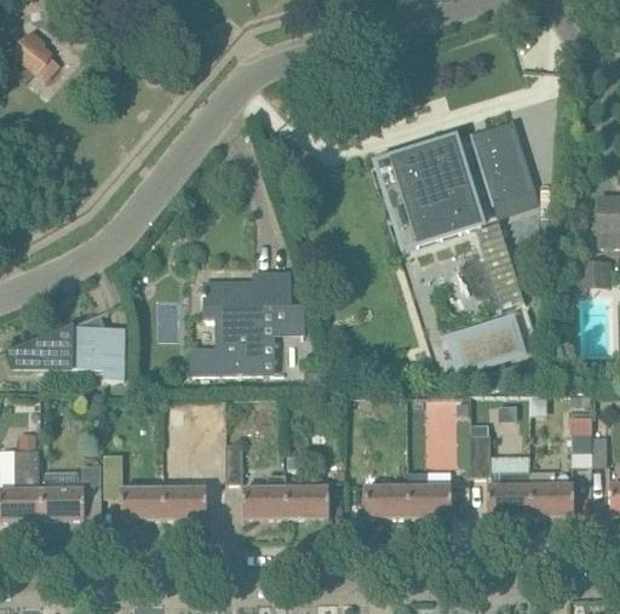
[(28,29),(9,49),(44,81),(62,62),(28,29)]
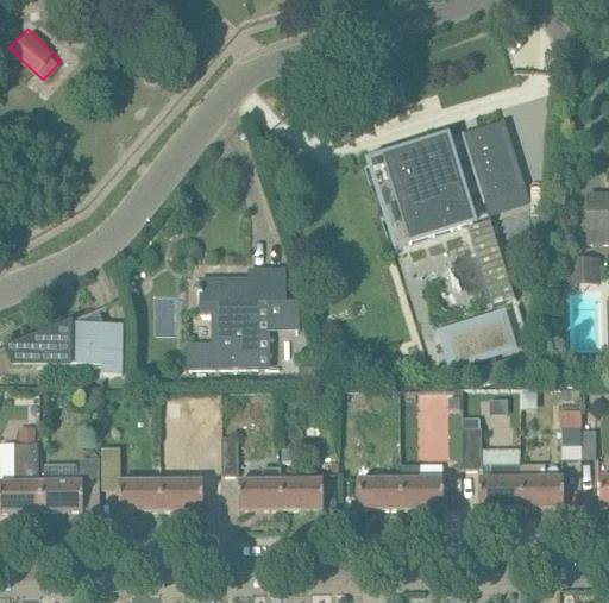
[(446,138),(383,157),(409,240),(472,221),(450,149),(466,144),(483,199),(525,187),(504,120),(463,132),(465,137),(447,142),(446,138)]
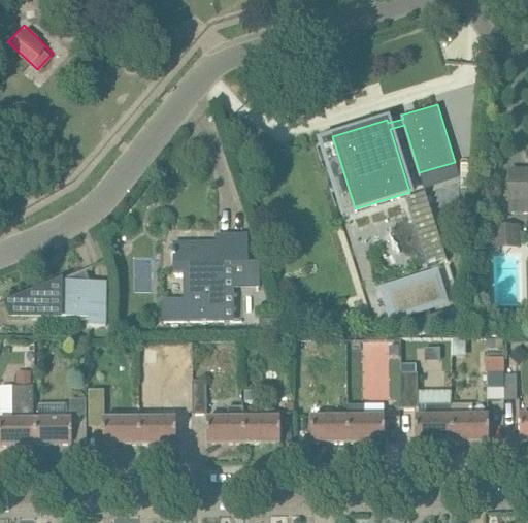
[(527,168),(509,168),(510,209),(527,208),(527,168)]
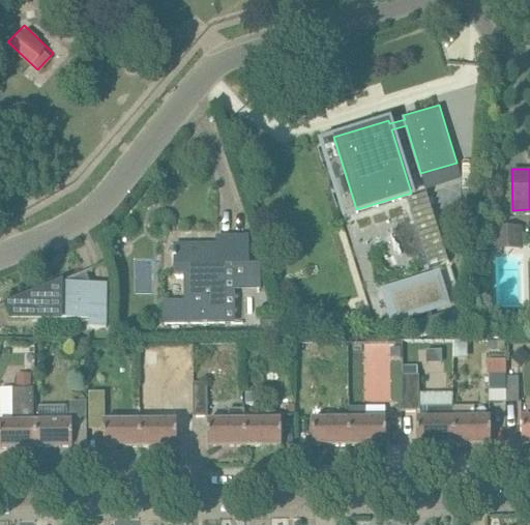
[(425,190),(409,195),(430,263),(447,258),(425,190)]
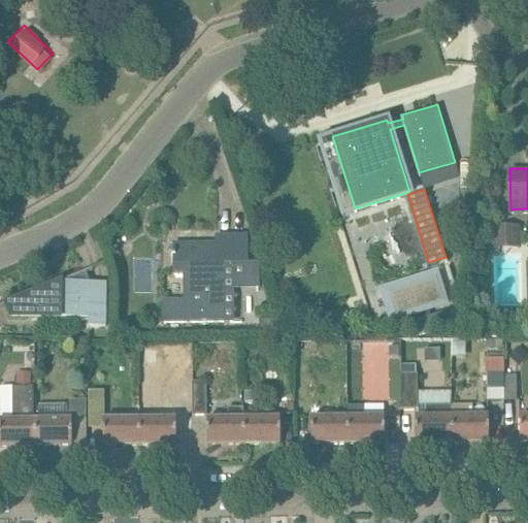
[(521,222),(490,223),(491,247),(521,246),(521,222)]
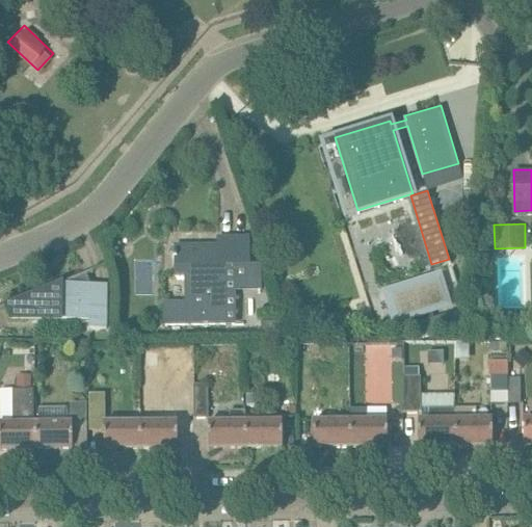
[(248,267),(247,256),(247,235),(218,235),(218,243),(176,243),(176,251),(174,251),(174,256),(176,256),(176,273),(188,272),(188,288),(186,288),(186,300),(165,300),(165,321),(207,321),(207,309),(225,309),(225,267),(248,267)]
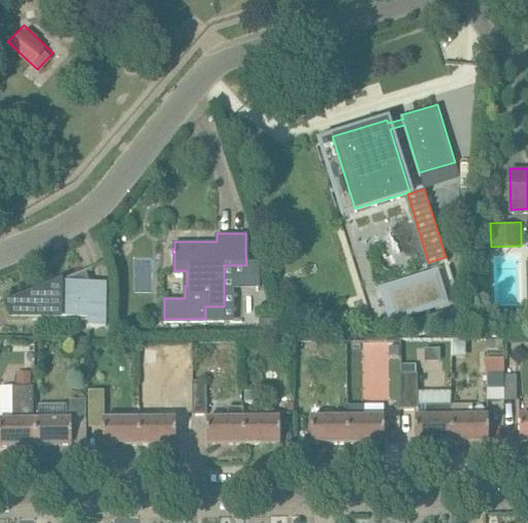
[(449,301),(437,266),(378,285),(390,321),(449,301)]
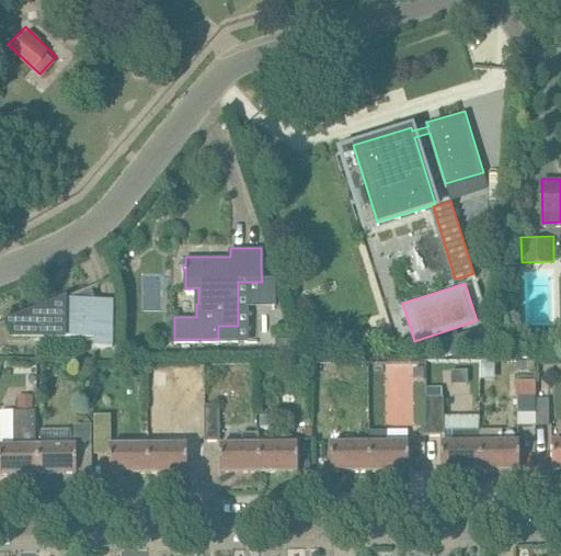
[(112,344),(113,319),(113,297),(95,297),(91,285),(6,319),(14,340),(66,340),(66,336),(94,336),(94,343),(112,344)]
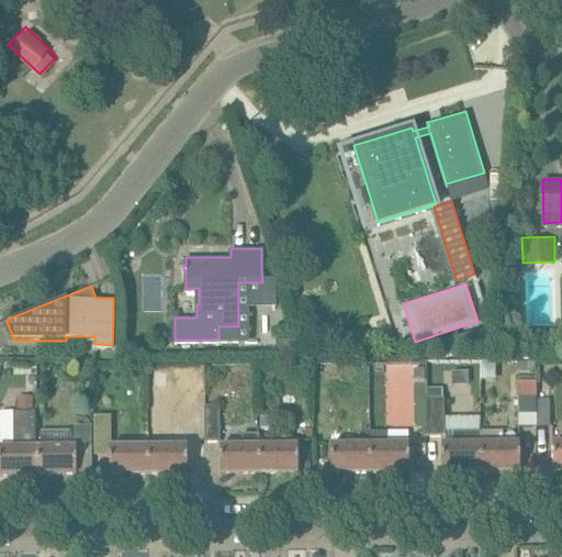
[(276,337),(276,354),(293,354),(293,336),(276,337)]
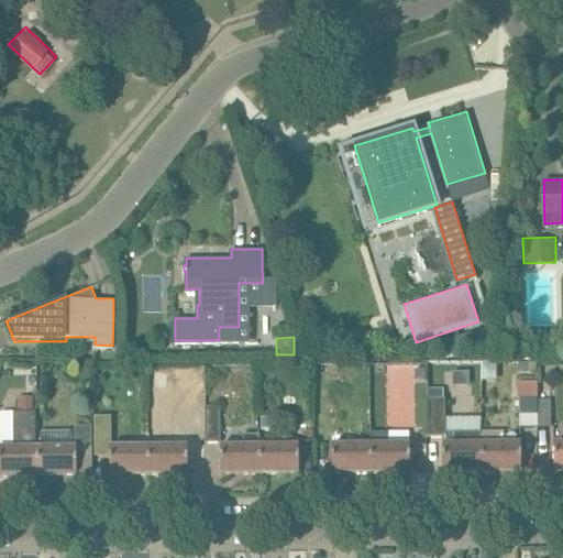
[(496,358),(481,358),(481,379),(496,379),(496,358)]
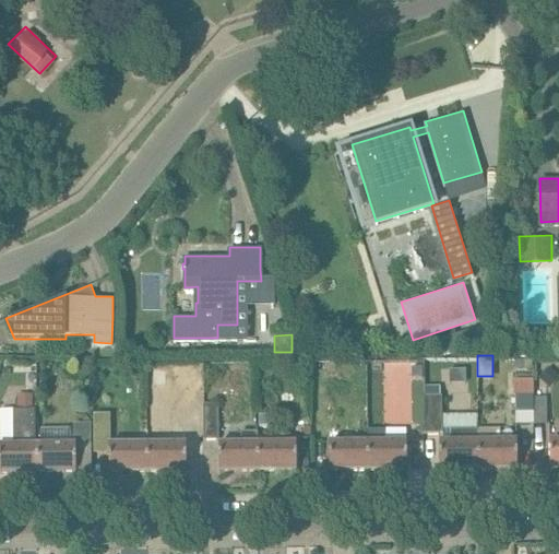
[(558,373),(549,364),(538,375),(550,386),(558,376),(558,373)]
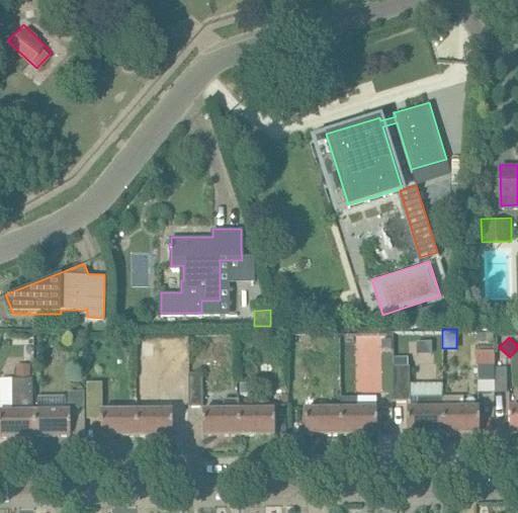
[(392,347),(392,338),(381,338),(381,347),(392,347)]
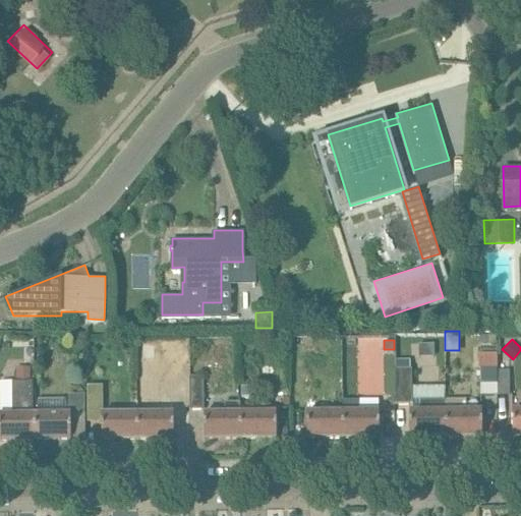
[(153,344),(145,345),(145,353),(153,352),(153,344)]
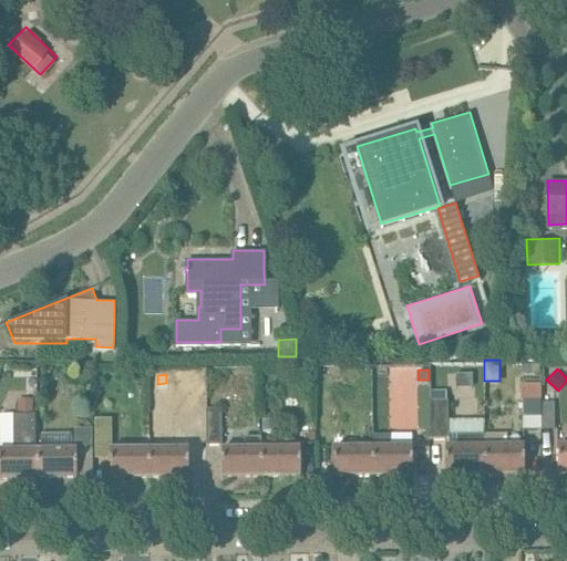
[(523,382),(522,382),(522,396),(523,396),(524,426),(540,426),(540,398),(540,382),(523,382)]
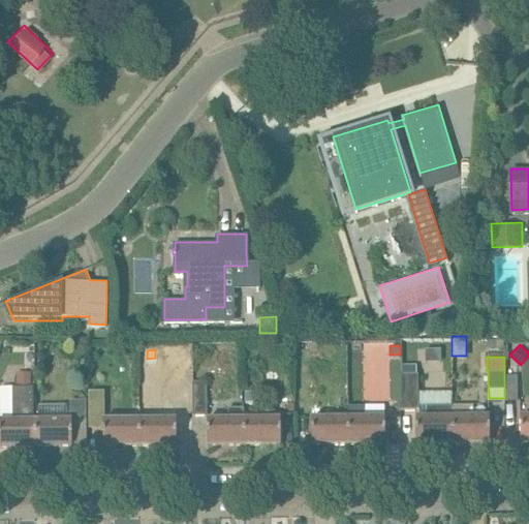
[(401,363),(401,371),(402,371),(403,372),(416,372),(416,363),(401,363)]
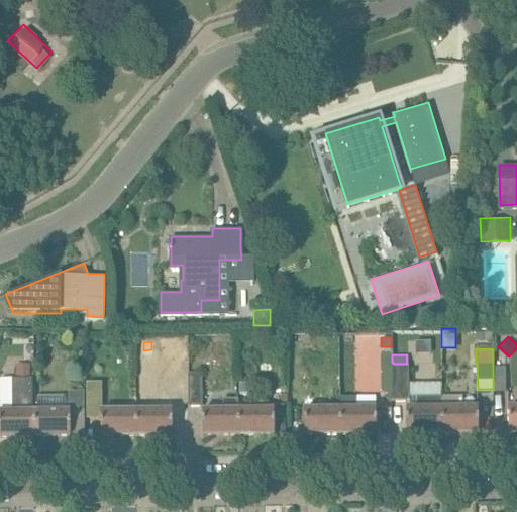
[(392,363),(391,363),(391,398),(408,398),(409,405),(406,405),(406,430),(442,430),(441,394),(417,394),(417,392),(409,392),(409,364),(407,364),(394,364),(393,363),(392,363)]
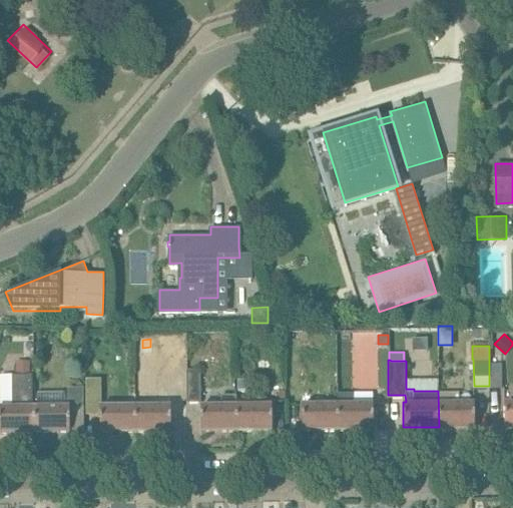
[(489,361),(489,386),(502,386),(502,361),(489,361)]
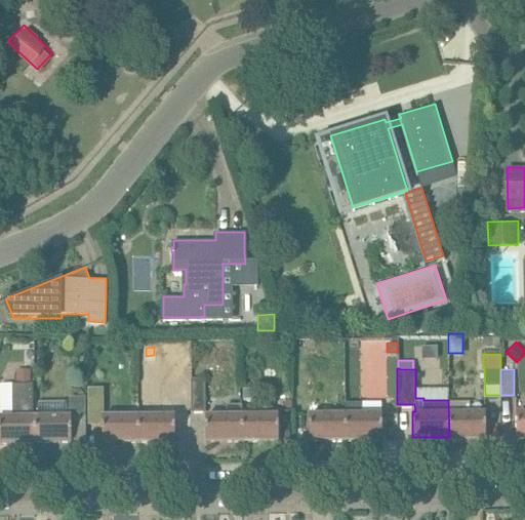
[(205,376),(191,376),(191,409),(205,409),(205,403),(205,376)]
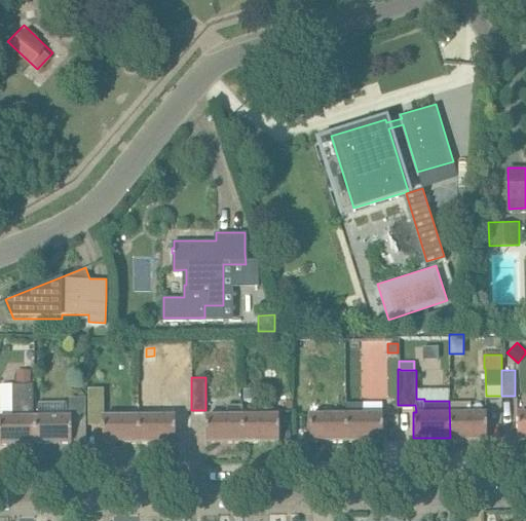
[(0,415),(0,441),(35,441),(35,416),(33,416),(34,382),(12,382),(11,416),(0,415)]
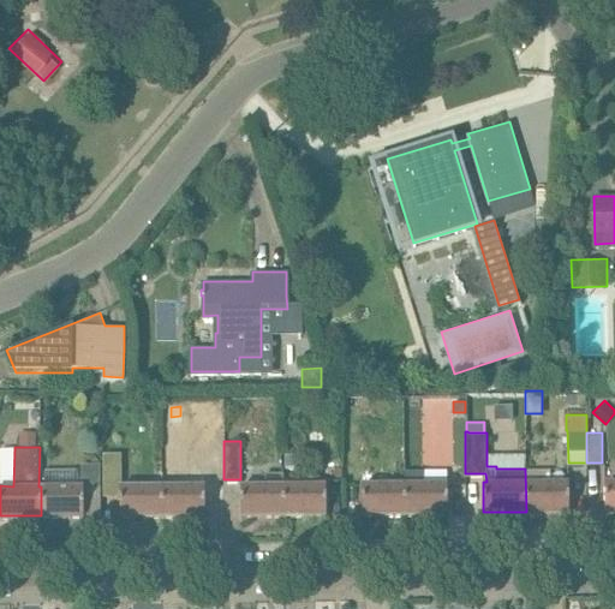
[(326,483),(303,483),(302,448),(282,449),(284,514),(326,513),(326,483)]
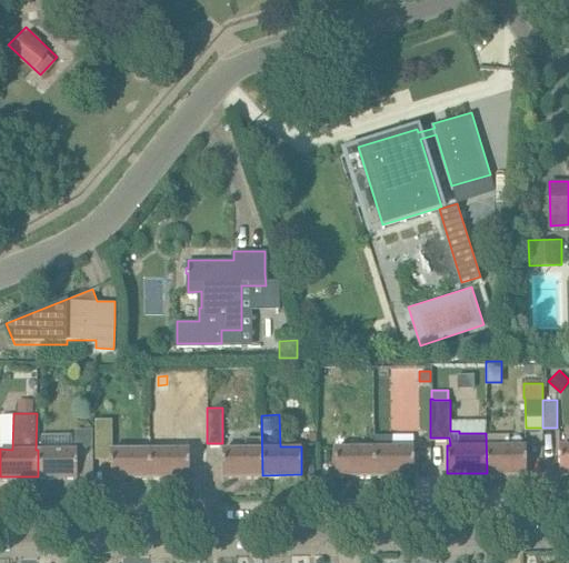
[(189,448),(172,448),(172,436),(175,436),(173,415),(149,415),(150,436),(150,448),(150,475),(189,475),(189,448)]
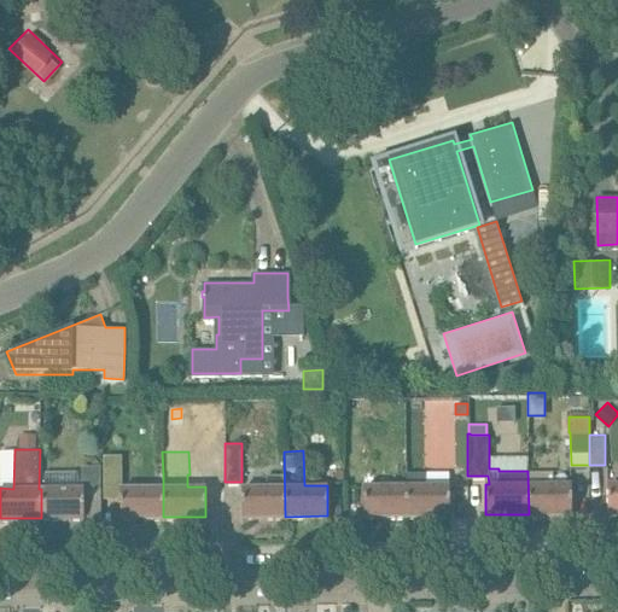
[(266,485),(242,485),(242,517),(285,517),(284,452),(283,452),(284,473),(266,474),(266,485)]
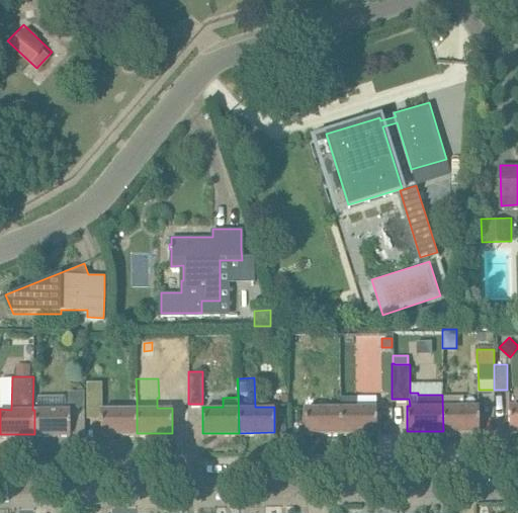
[(69,409),(34,410),(34,434),(70,434),(70,409),(84,409),(84,390),(69,390),(69,409)]
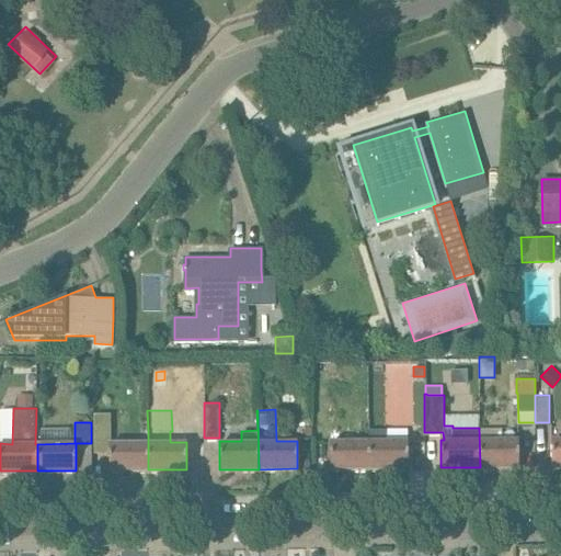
[(518,439),(501,440),(501,427),(479,428),(480,467),(518,467),(518,439)]
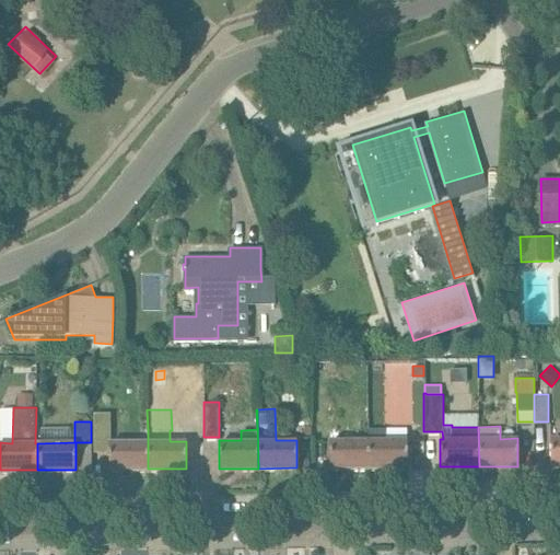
[(407,439),(386,439),(386,427),(368,428),(369,440),(369,467),(407,466),(407,439)]
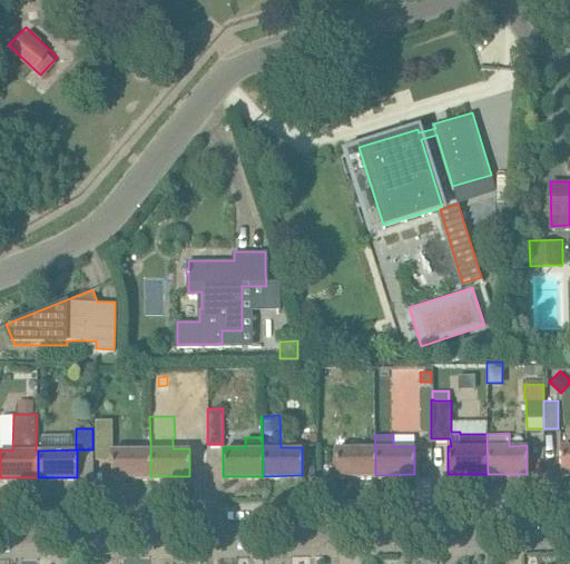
[(569,445),(560,446),(560,473),(569,473),(569,445)]
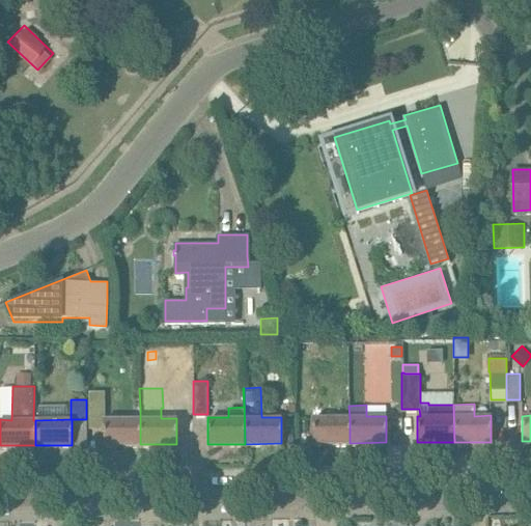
[(312,443),(350,443),(350,417),(312,417),(312,443)]
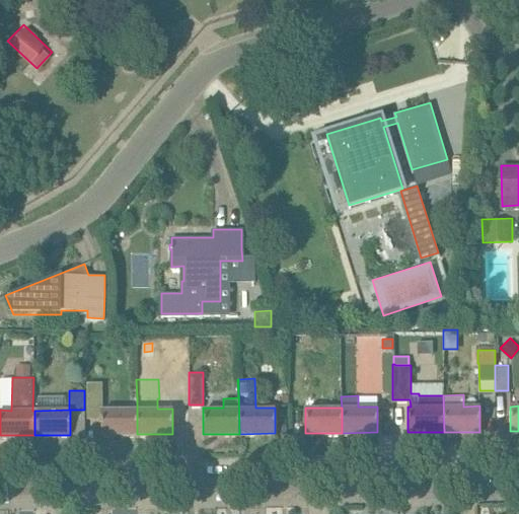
[(100,435),(137,434),(137,409),(100,410),(100,435)]
